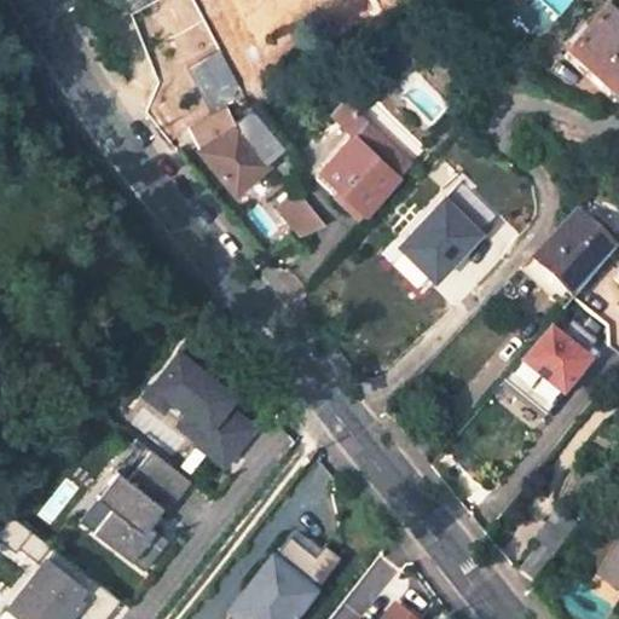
[(618,81),(618,10),(609,1),(568,47),(613,87),(618,81)]
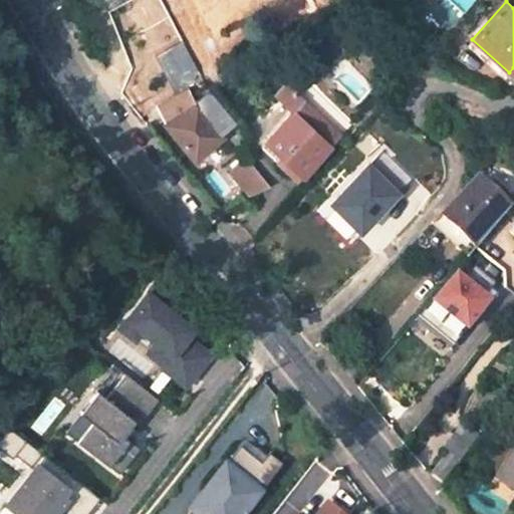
[(293,112),(265,142),(302,177),(341,135),(287,84),(275,95),(293,112)]
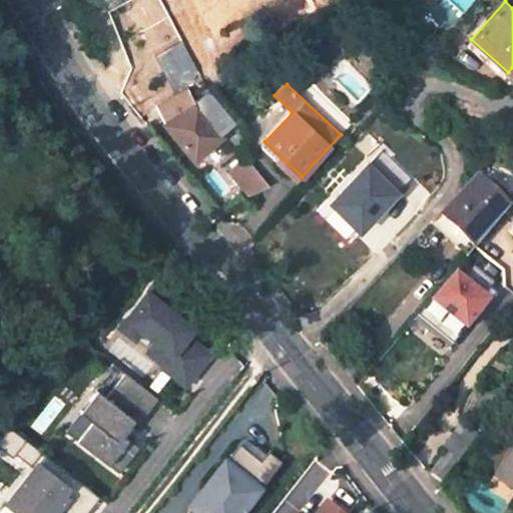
[(226,132),(225,131),(211,114),(200,101),(190,86),(155,104),(166,126),(193,158),(226,132)]
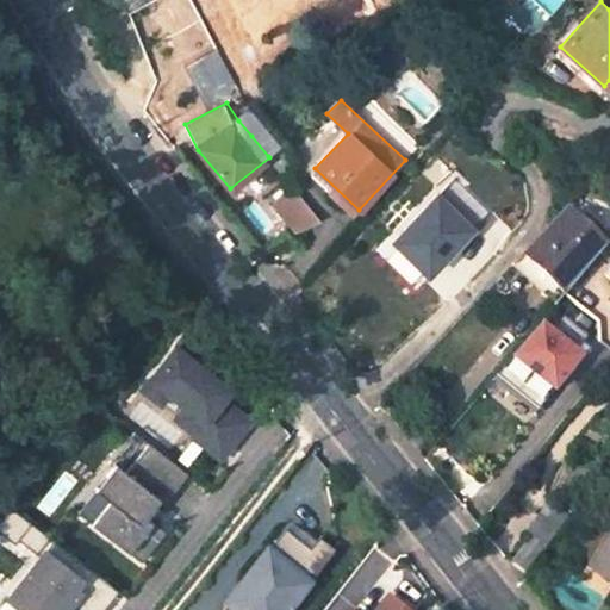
[(487,210),(464,187),(467,182),(462,178),(458,182),(455,179),(441,193),(439,191),(390,242),(430,279),(478,230),(472,223),(487,210)]
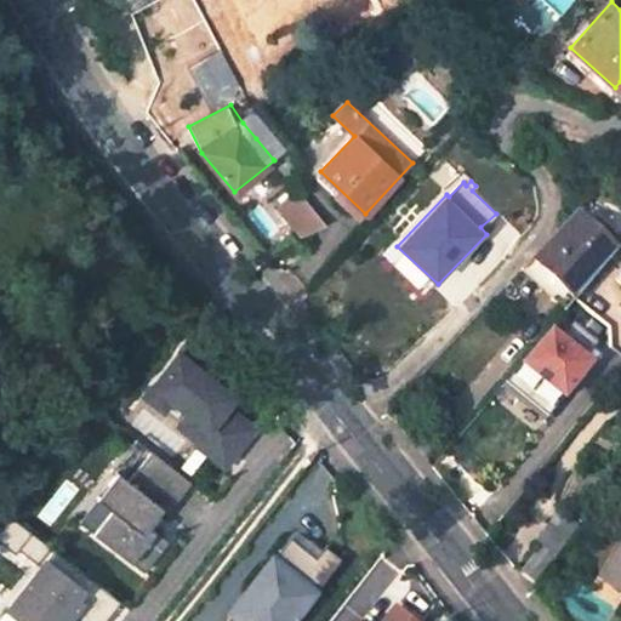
[(326,224),(300,194),(280,209),(303,237),(324,227),(326,224)]
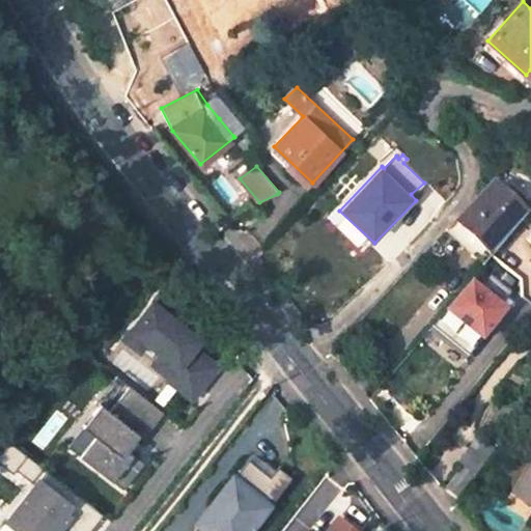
[(492,255),(529,212),(506,190),(496,179),(474,203),(462,215),(463,216),(456,222),(492,255)]
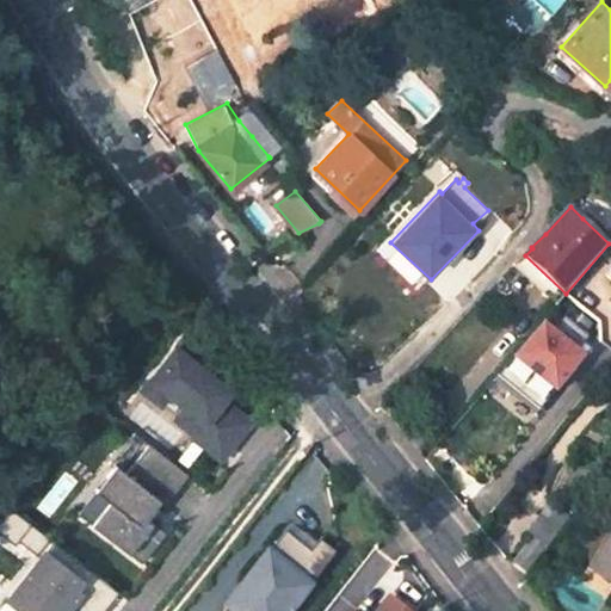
[(514,266),(556,306),(566,294),(525,255),(524,257),(514,266)]
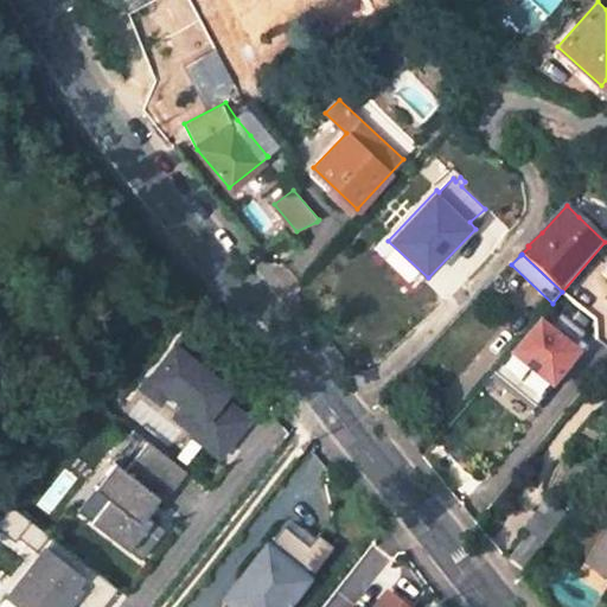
[(561,313),(548,328),(573,349),(585,333),(561,313)]
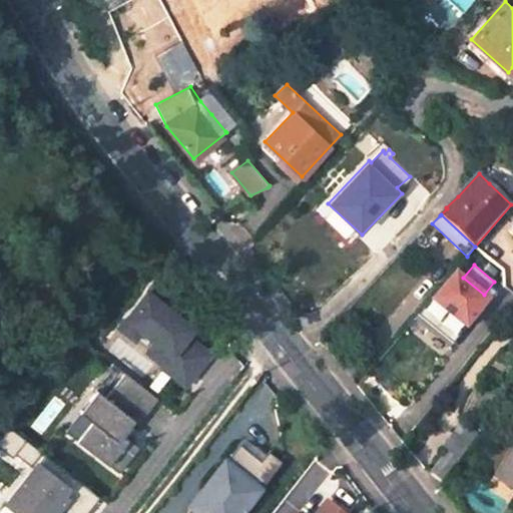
[(460,282),(451,276),(413,325),(448,353),(475,317),(473,316),(479,308),(481,310),(490,299),(484,295),(463,278),(460,282)]
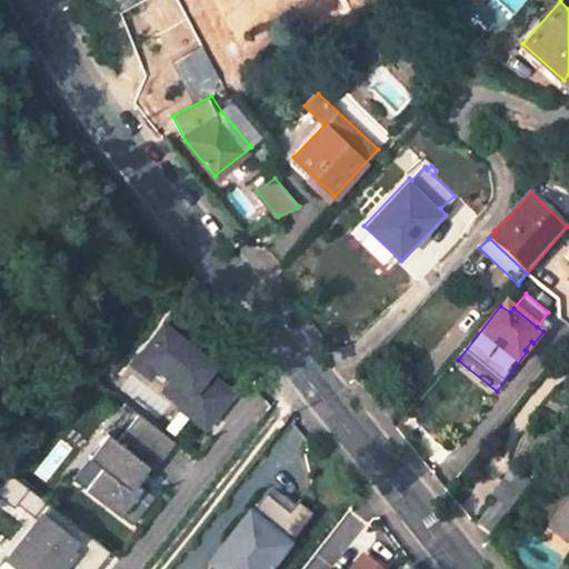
[(207,342),(170,313),(132,361),(150,376),(159,366),(175,378),(165,390),(182,403),(180,407),(207,427),(233,392),(208,372),(215,363),(208,357),(212,351),(205,346),(207,342)]
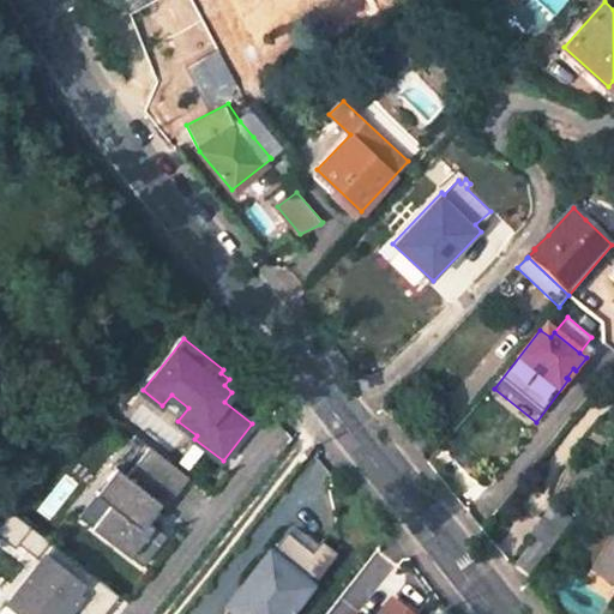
[(236,385),(229,379),(224,385),(232,392),(236,385)]
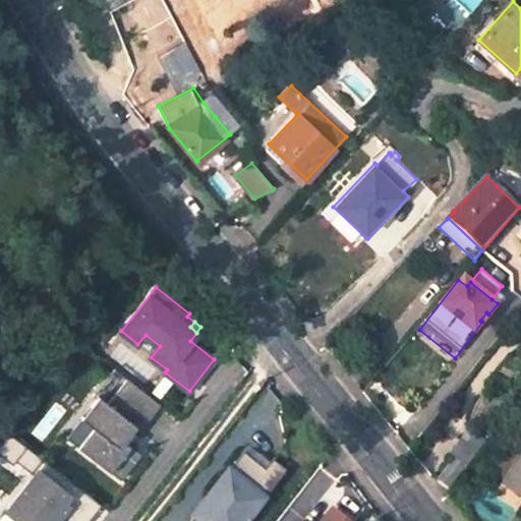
[(140,430),(161,405),(127,379),(108,403),(99,396),(81,418),(93,427),(78,447),(121,479),(140,455),(125,442),(136,427),(140,430)]
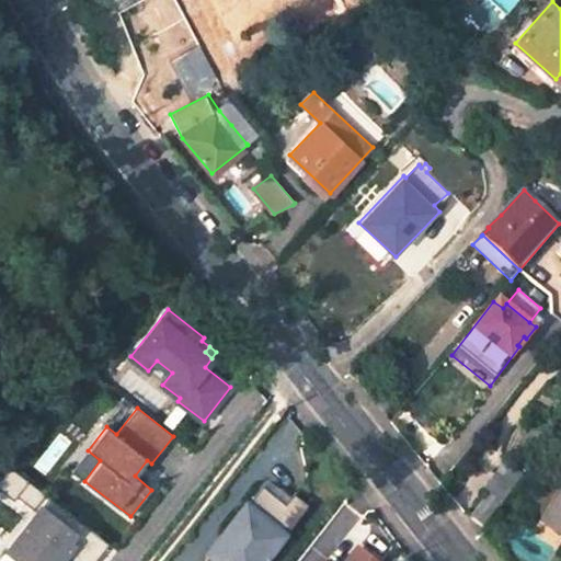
[(488,494),(471,517),(483,525),(501,502),(500,501),(504,495),(507,497),(524,474),(504,460),(482,490),(488,494)]
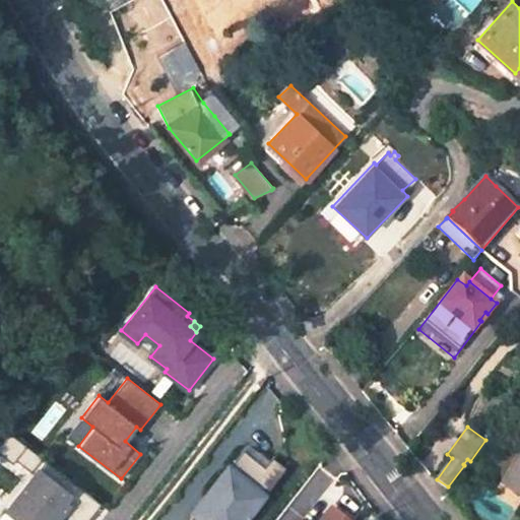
[(8,431),(0,441),(0,453),(12,463),(15,459),(33,473),(5,509),(18,519),(56,519),(60,514),(65,518),(67,519),(87,519),(101,503),(8,431)]
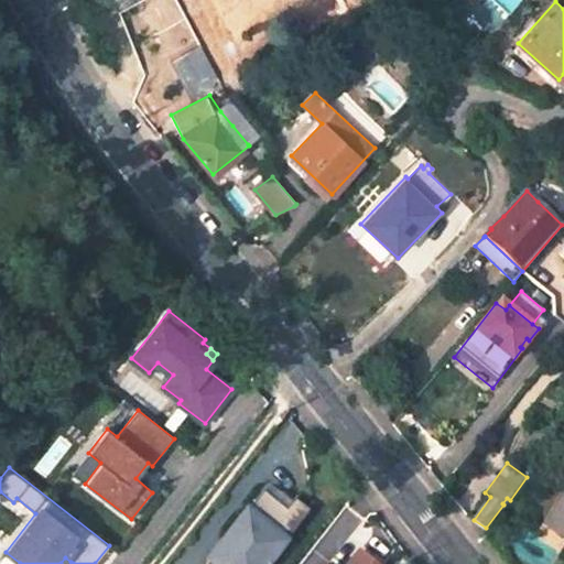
[(563,500),(550,523),(563,531),(563,500)]
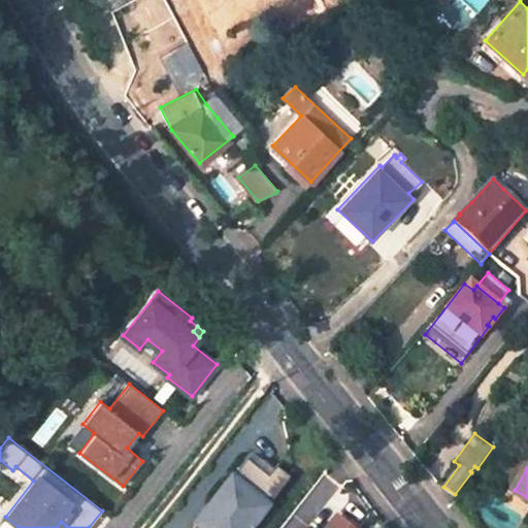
[(252,527),(268,507),(231,479),(208,508),(207,507),(205,509),(208,512),(198,525),(196,523),(194,525),(198,527),(252,527)]
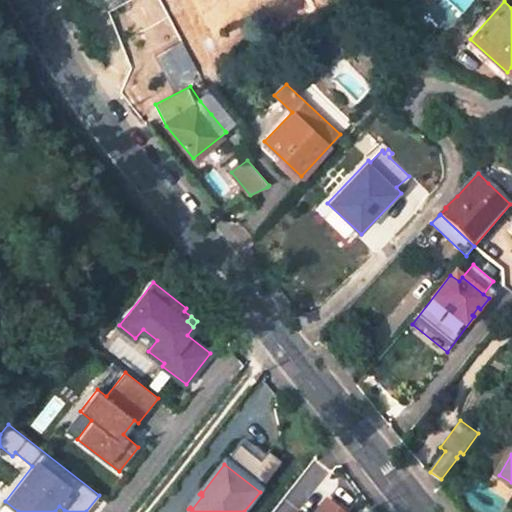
[(18,511),(5,501),(0,506),(0,511),(18,511)]
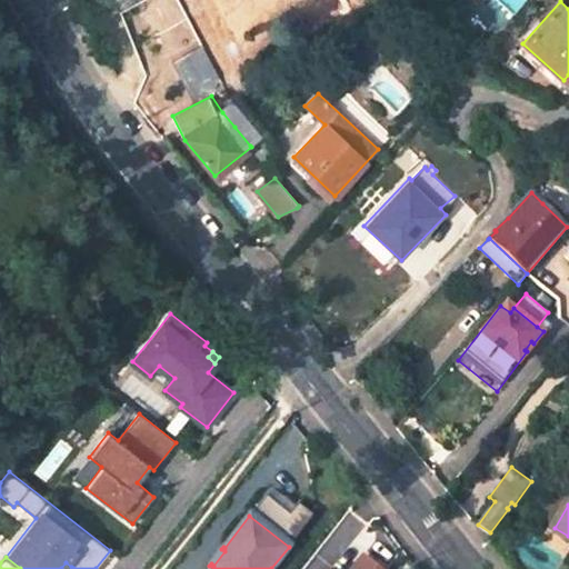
[(379,568),(363,557),(353,568),(379,568)]
